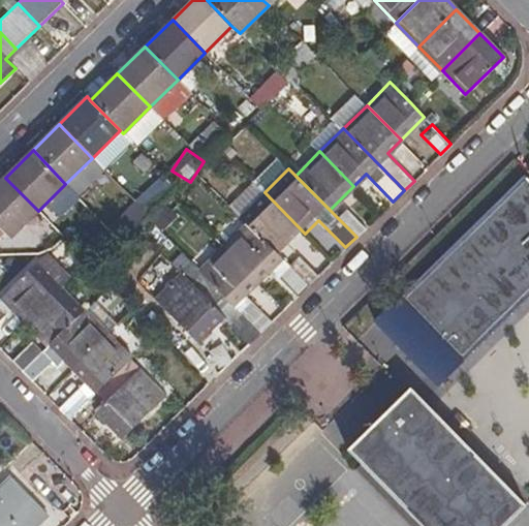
[(139,196),(152,211),(179,187),(166,173),(139,196)]
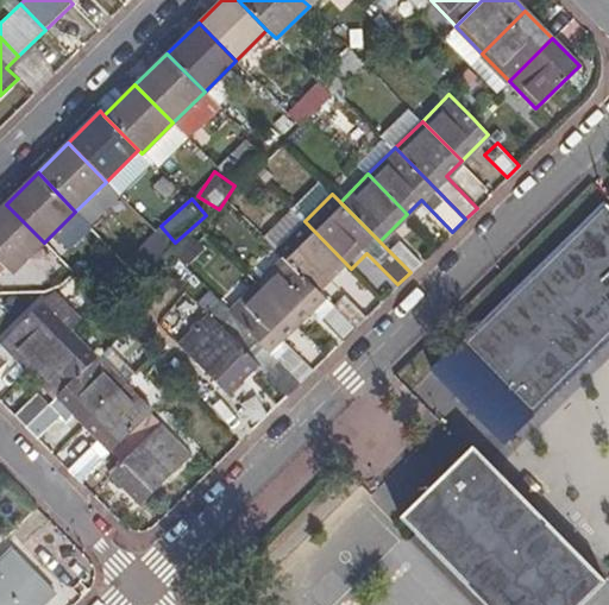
[(531,413),(608,335),(608,206),(602,200),(460,340),(531,413)]
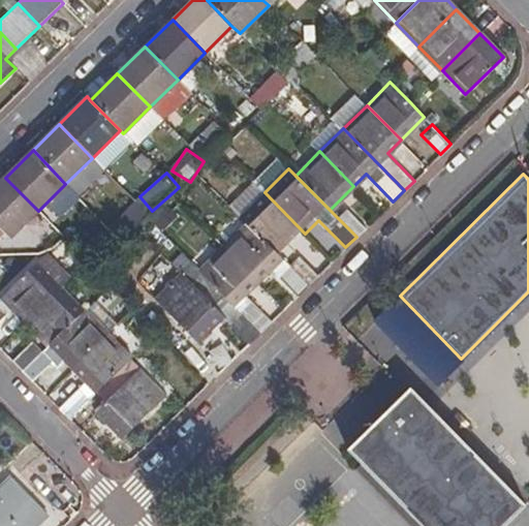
[(0,225),(10,237),(38,211),(5,178),(0,183),(0,225)]
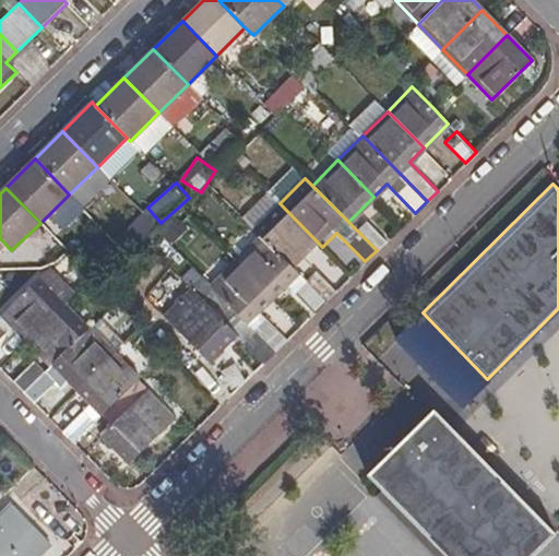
[(280,203),(254,228),(262,235),(297,271),(322,247),(280,203)]
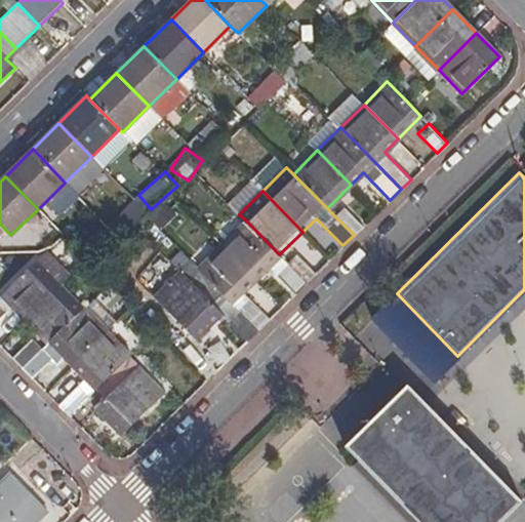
[(134,226),(149,209),(136,198),(122,214),(134,226)]
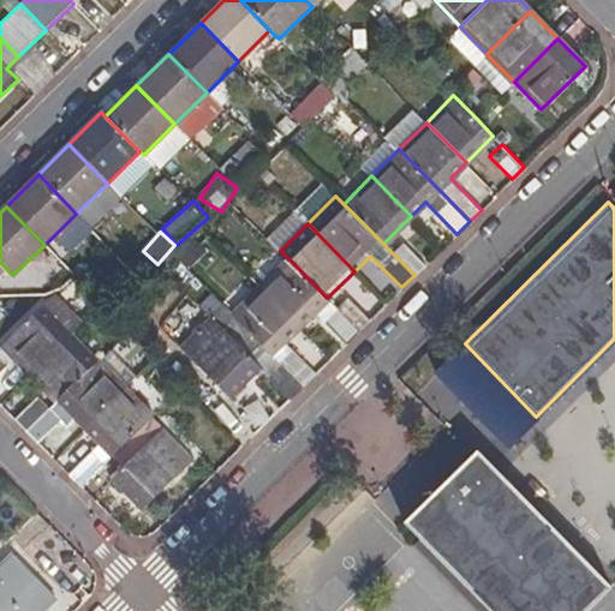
[(392,252),(415,275),(425,264),(404,241),(392,252)]
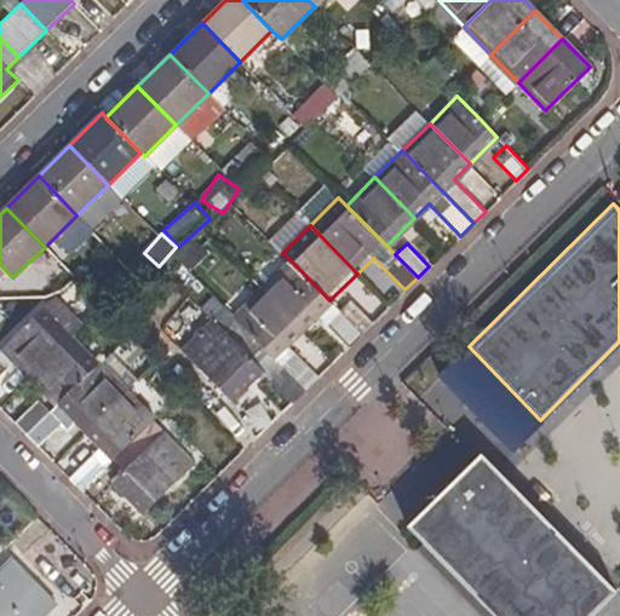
[(291,260),(263,288),(302,328),(316,314),(326,323),(339,310),(329,300),(291,260)]
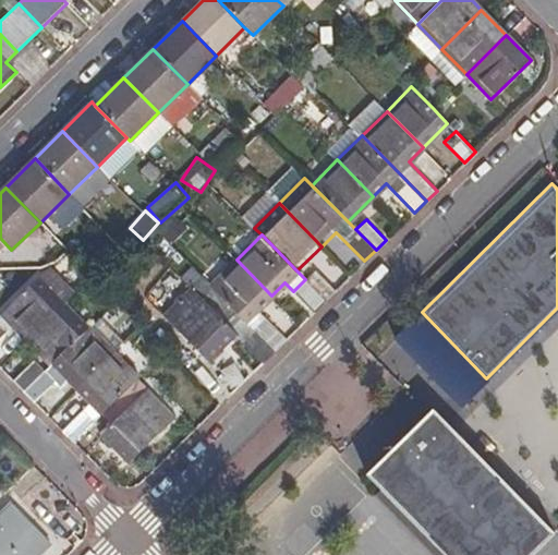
[(237,260),(211,284),(247,320),(255,328),(265,318),(256,310),(271,296),(237,260)]
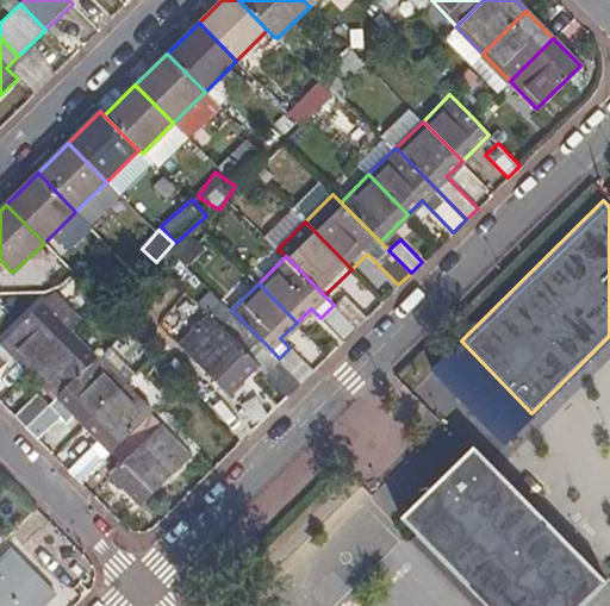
[(344,294),(334,305),(355,328),(367,316),(344,294)]
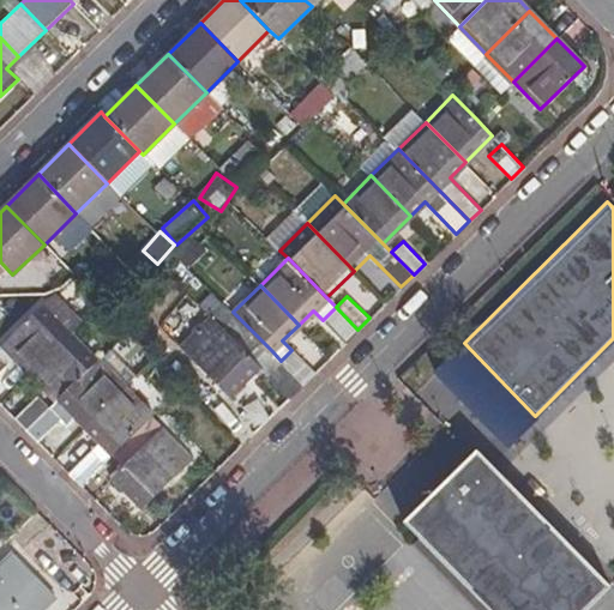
[(14,356),(30,373),(71,333),(43,305),(1,344),(0,344),(0,370),(8,362),(14,356)]
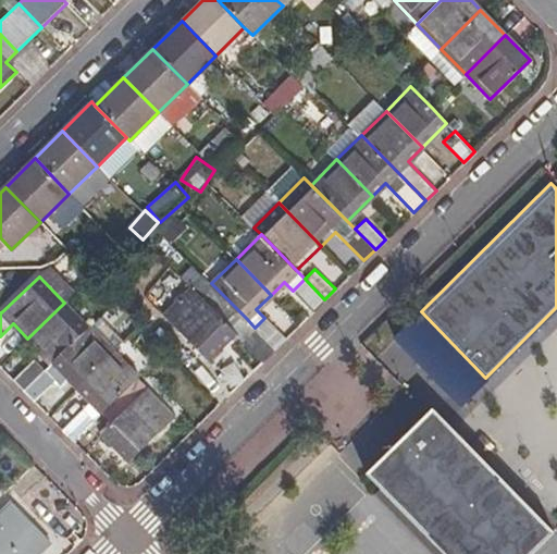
[(305,279),(293,291),(313,311),(324,299),(305,279)]
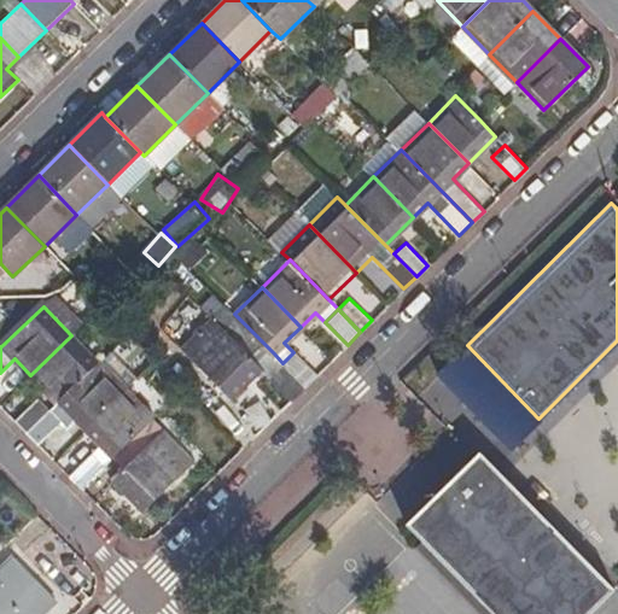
[(261,369),(291,399),(305,386),(283,363),(274,354),(234,314),(221,327),(214,320),(182,349),(231,398),(261,369)]
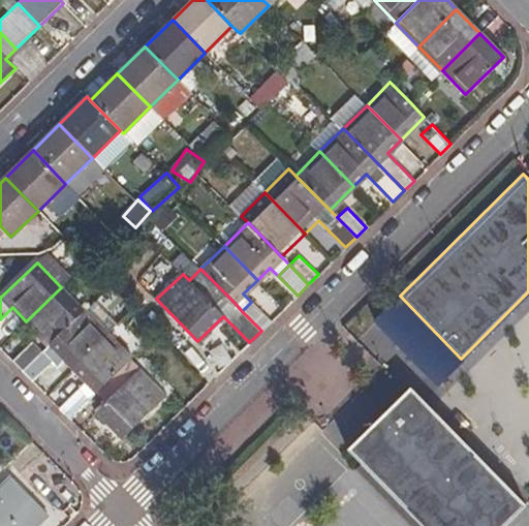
[(50,345),(85,311),(61,287),(26,321),(50,345)]
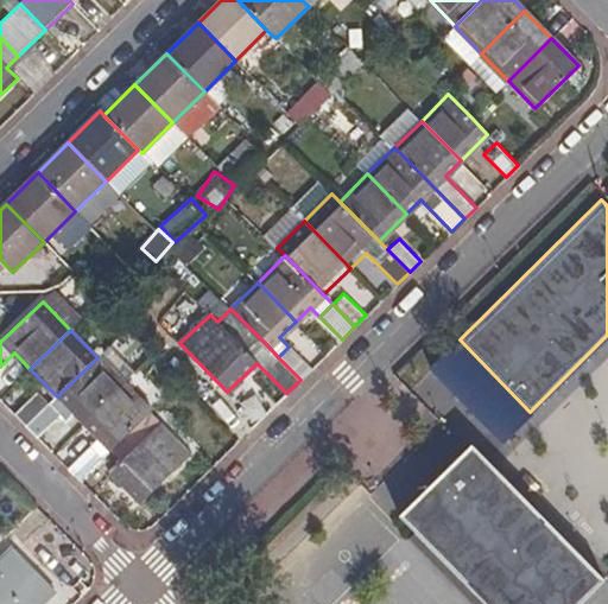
[(278,357),(301,380),(311,369),(289,347),(278,357)]
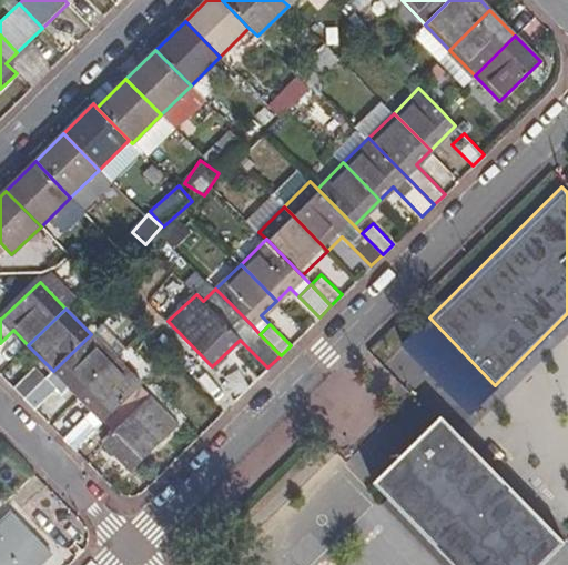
[(64,381),(79,395),(118,357),(92,333),(91,334),(53,371),(48,376),(26,399),(36,410),(64,381)]
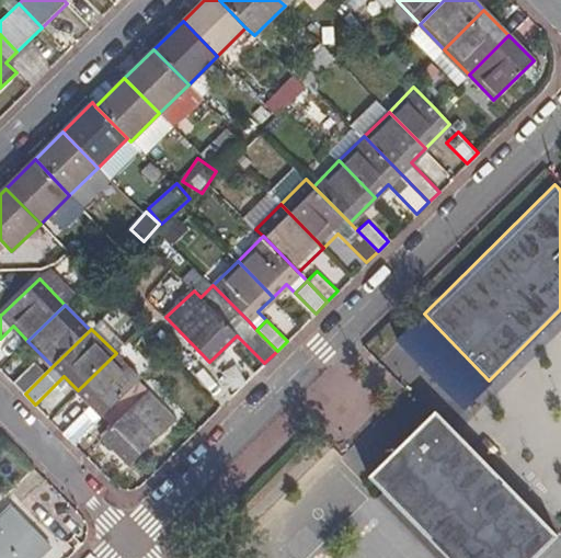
[(63,432),(75,444),(103,416),(128,391),(140,378),(116,353),(78,390),(91,405),(63,432)]
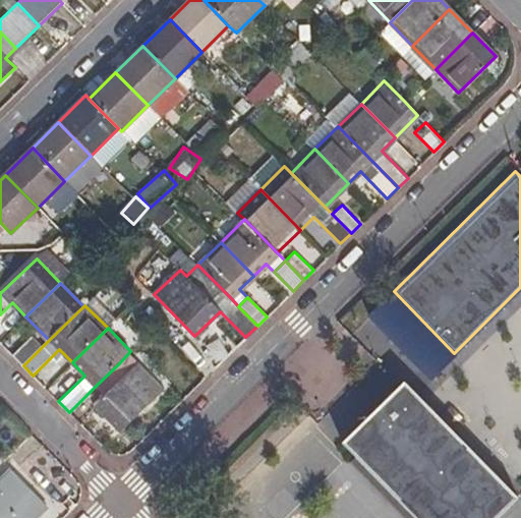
[(12,354),(23,365),(44,345),(33,334),(12,354)]
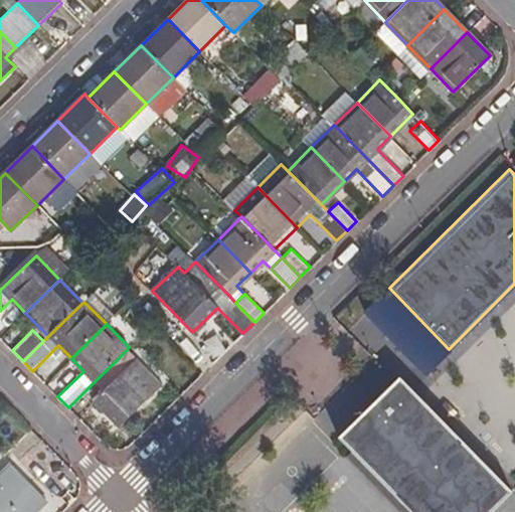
[(118,359),(95,381),(105,392),(98,400),(122,425),(163,385),(138,360),(129,369),(118,359)]
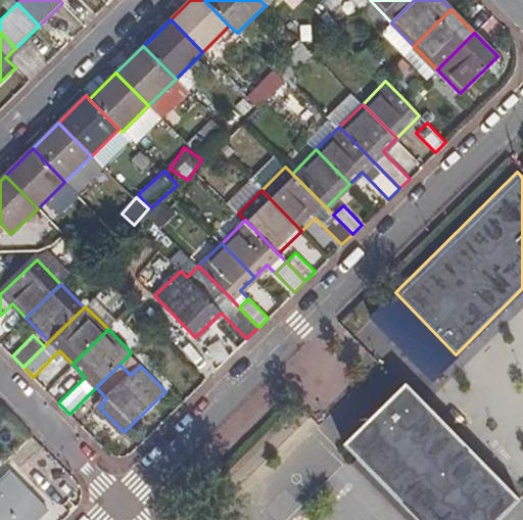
[(419,519),(496,519),(519,498),(406,382),(343,443),(419,519)]
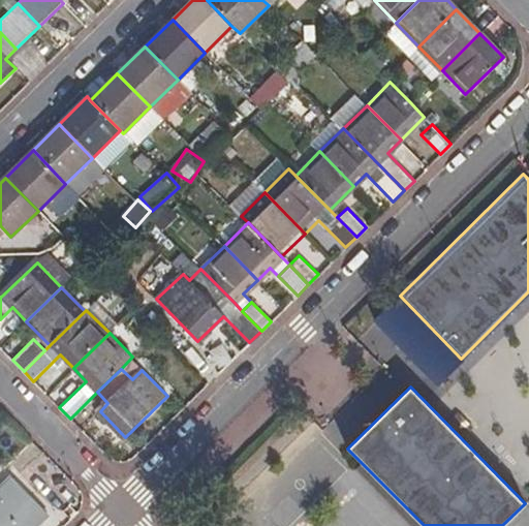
[(0,525),(33,525),(45,514),(9,476),(0,486),(0,525)]
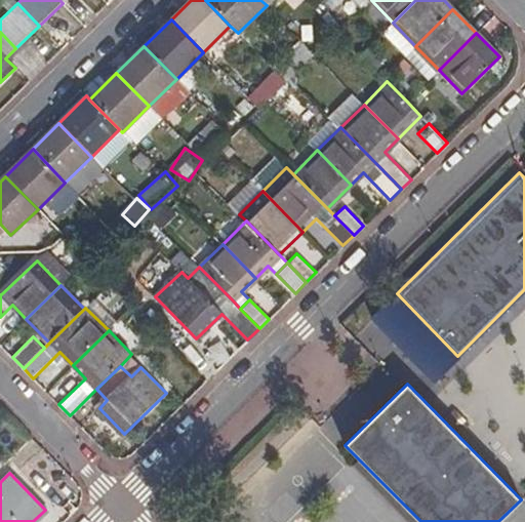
[(242,521),(231,510),(217,521),(242,521)]
